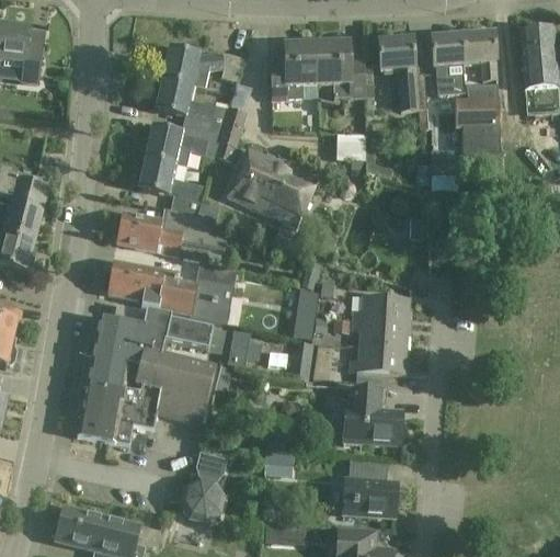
[(0,24),(0,74),(3,75),(6,61),(25,64),(23,81),(38,83),(42,50),(27,49),(30,29),(0,24)]
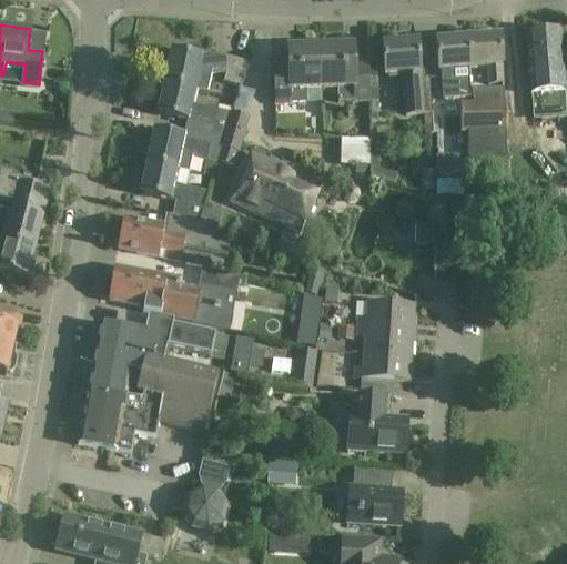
[(566,93),(563,29),(528,31),(534,118),(566,116),(566,93)]
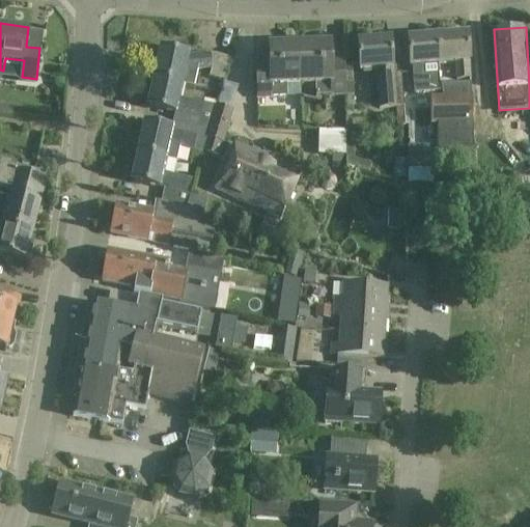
[(468,31),(438,33),(440,60),(455,59),(457,77),(471,76),(468,31)]
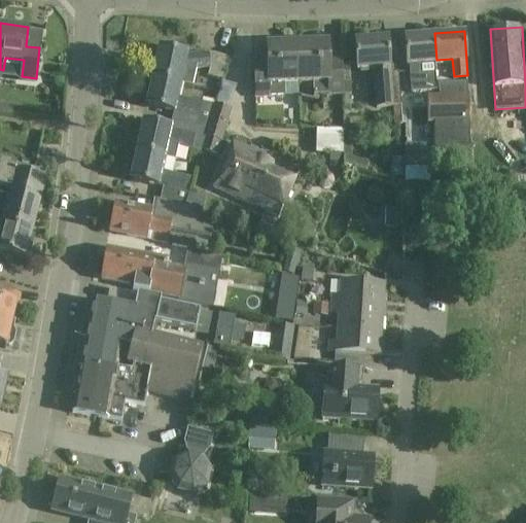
[(434,33),(406,35),(408,61),(411,61),(412,76),(413,90),(439,89),(436,60),(434,33)]
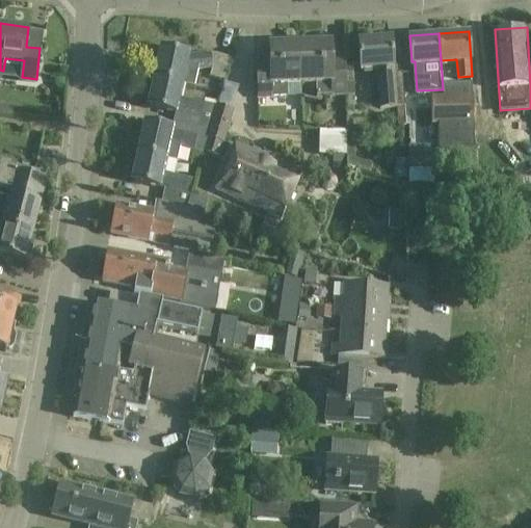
[(404,103),(404,93),(402,71),(394,72),(392,36),(359,38),(361,67),(378,64),(381,106),(398,105),(398,103),(404,103)]
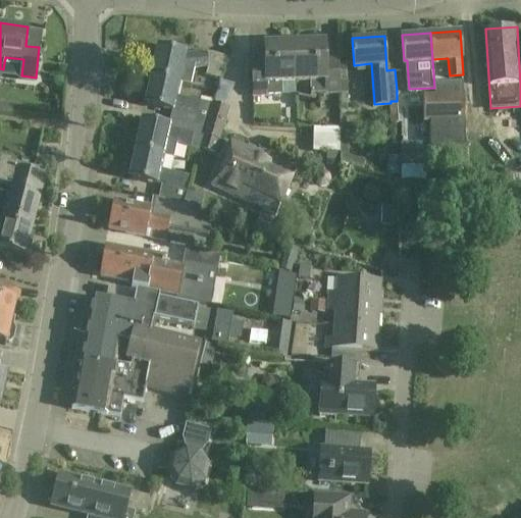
[(326,40),(295,41),(296,80),(311,79),(312,91),(341,91),(340,56),(326,56),(326,40)]
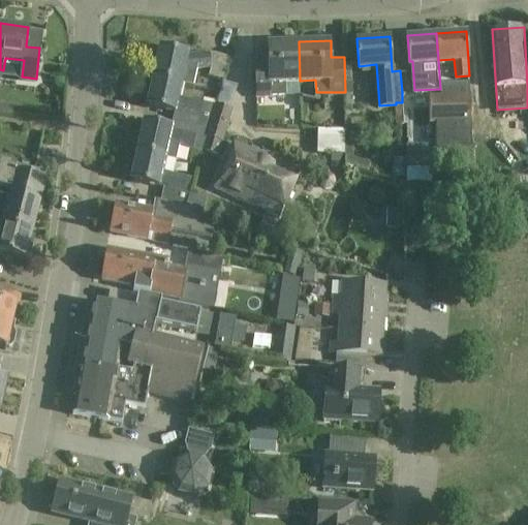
[(300,81),(299,41),(268,42),(269,59),(255,59),(256,94),(286,93),(286,81),(300,81)]
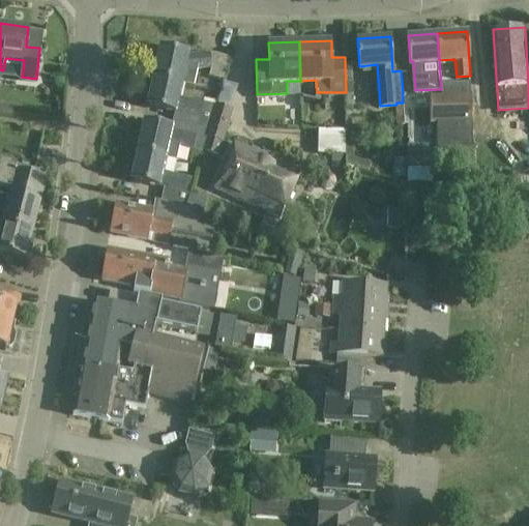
[(163,46),(156,75),(182,81),(195,83),(198,67),(212,66),(210,72),(225,76),(231,55),(219,51),(212,50),(192,52),(163,46)]
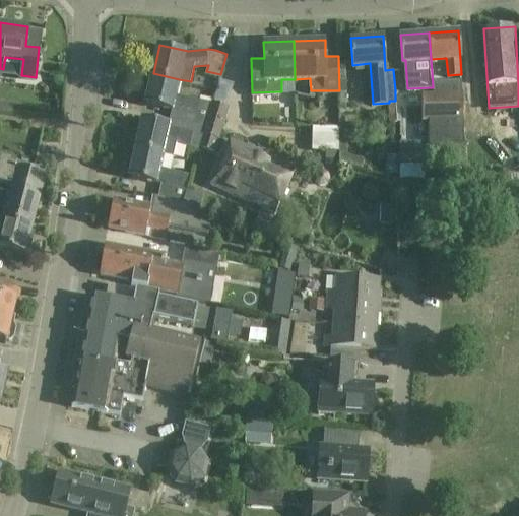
[(153,73),(146,102),(173,107),(179,109),(177,117),(205,124),(212,100),(176,92),(179,79),(153,73)]
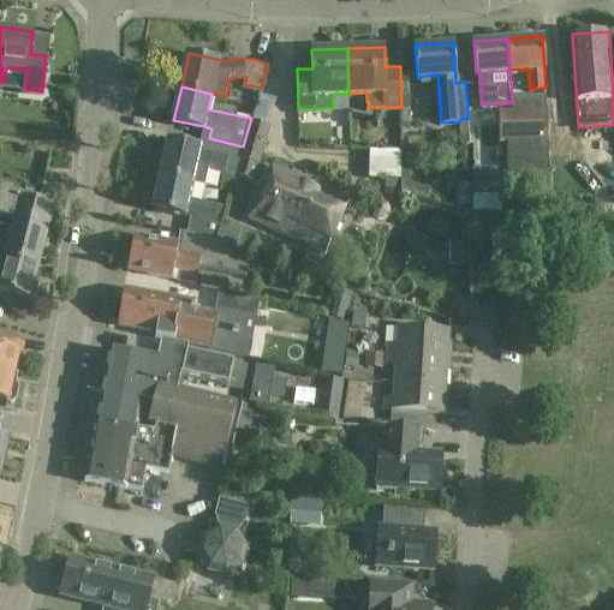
[(513,109),(547,107),(546,91),(512,93),(513,109)]
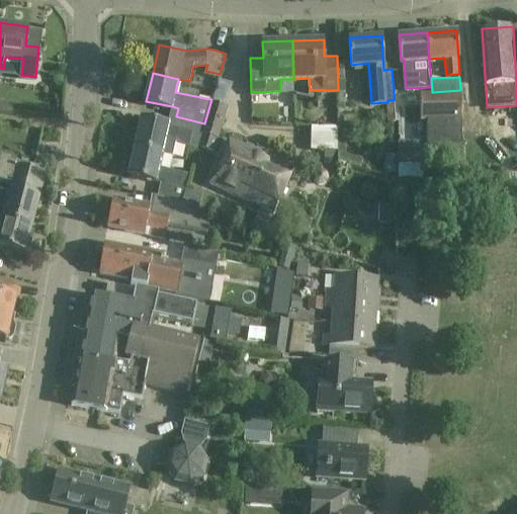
[(460,90),(432,92),(421,92),(422,118),(429,118),(430,162),(462,162),(460,90)]
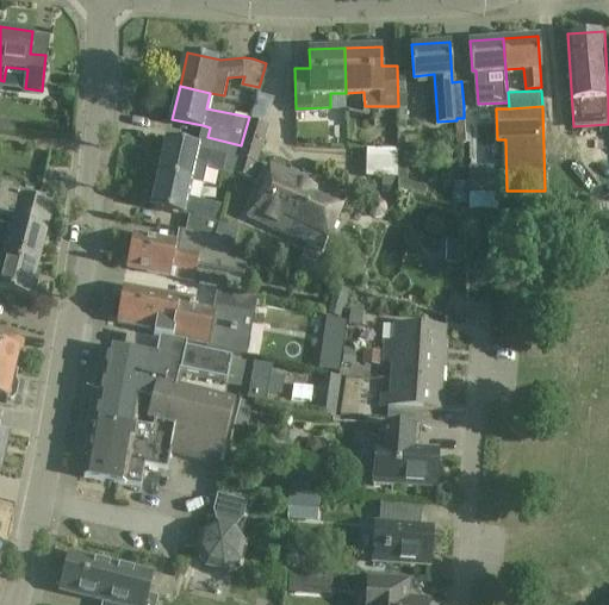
[(0,131),(12,132),(12,116),(0,116),(0,131)]
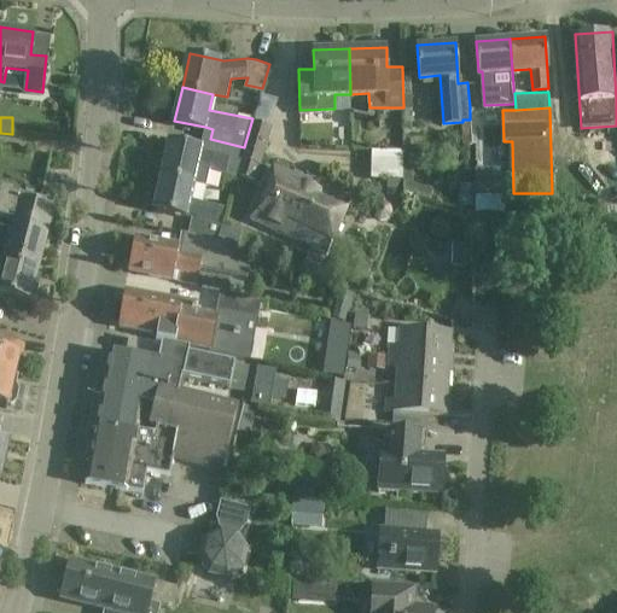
[(252,118),(244,147),(237,173),(256,177),(272,123),(252,118)]
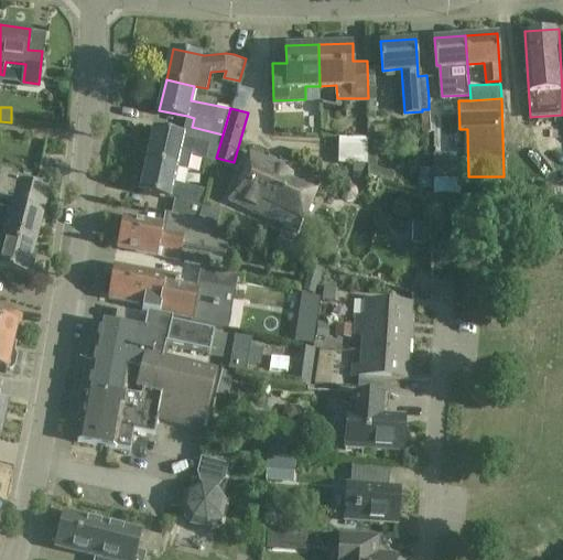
[(155,128),(148,158),(176,164),(188,168),(192,152),(216,158),(223,135),(192,127),(190,136),(155,128)]
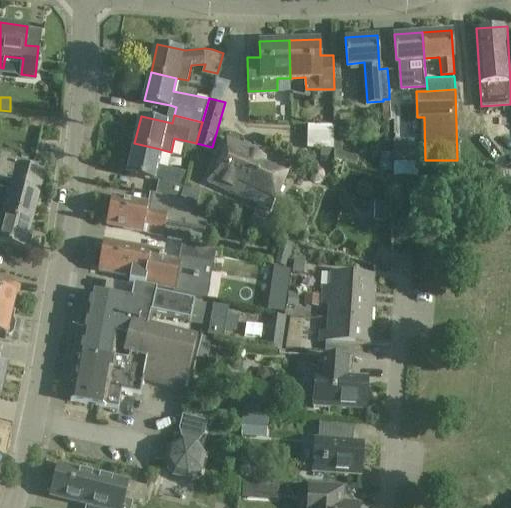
[(305,122),(305,144),(331,145),(332,123),(305,122)]
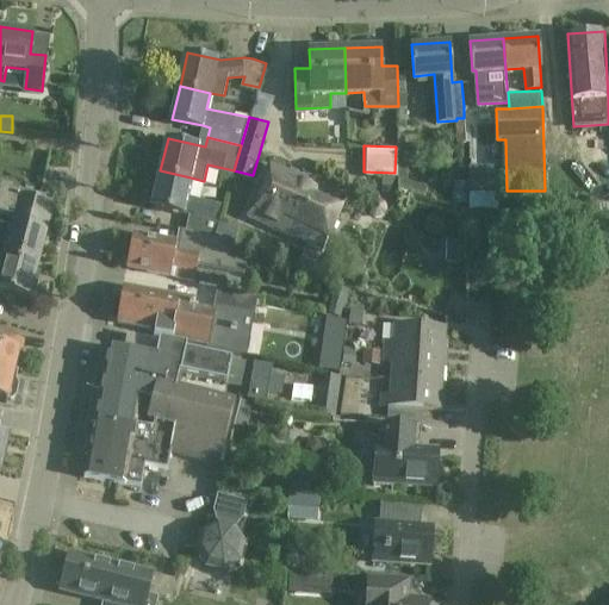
[(409,147),(398,147),(397,176),(397,188),(423,197),(427,185),(408,180),(409,147)]
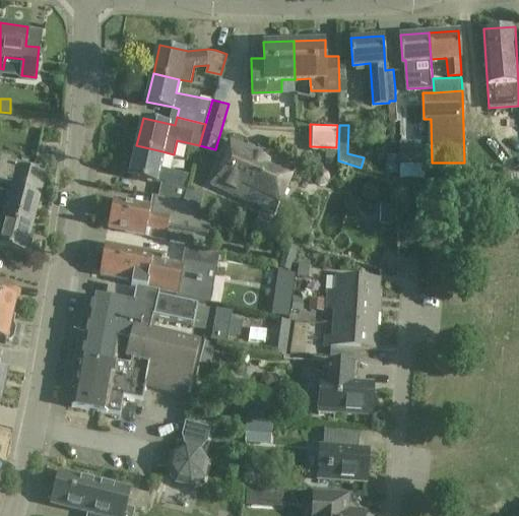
[(295,167),(230,137),(210,182),(275,211),(295,167)]
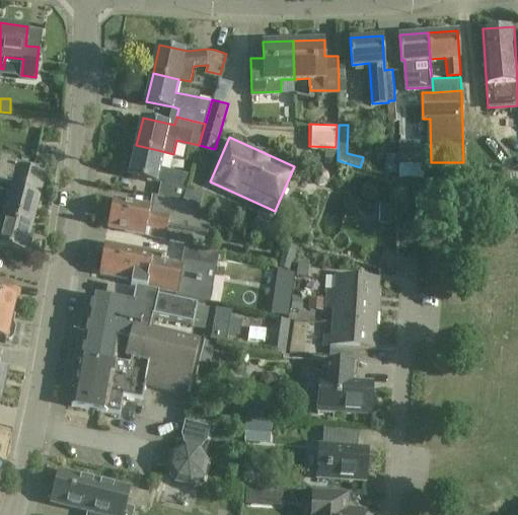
[(161,179),(159,194),(182,199),(191,172),(159,165),(162,151),(136,145),(130,173),(156,179),(156,178),(161,179)]
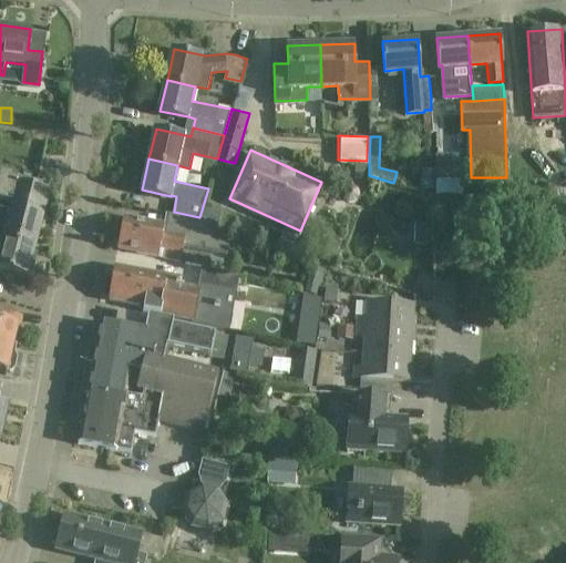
[(3,171),(1,176),(0,181),(0,192),(12,195),(11,200),(45,207),(51,190),(42,187),(43,180),(3,171)]
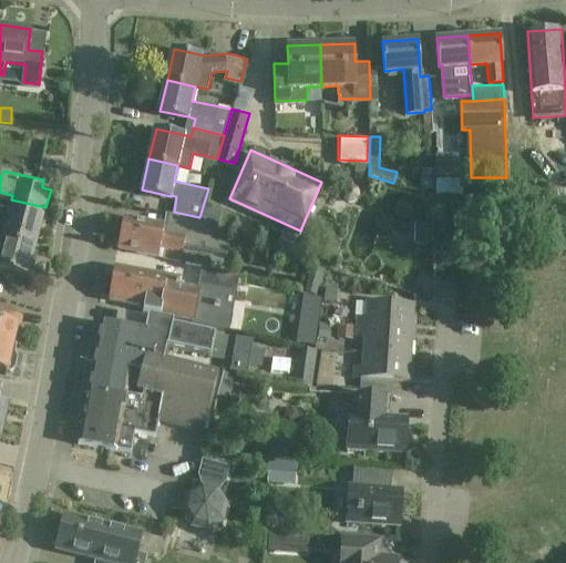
[(2,237),(35,246),(45,207),(11,200),(12,195),(0,192),(0,181),(1,176),(0,175),(0,204),(9,206),(2,237)]
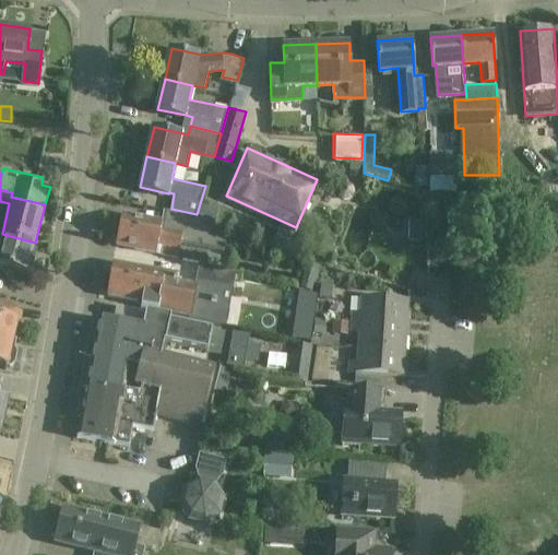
[(557,196),(542,197),(543,226),(557,224),(557,196)]
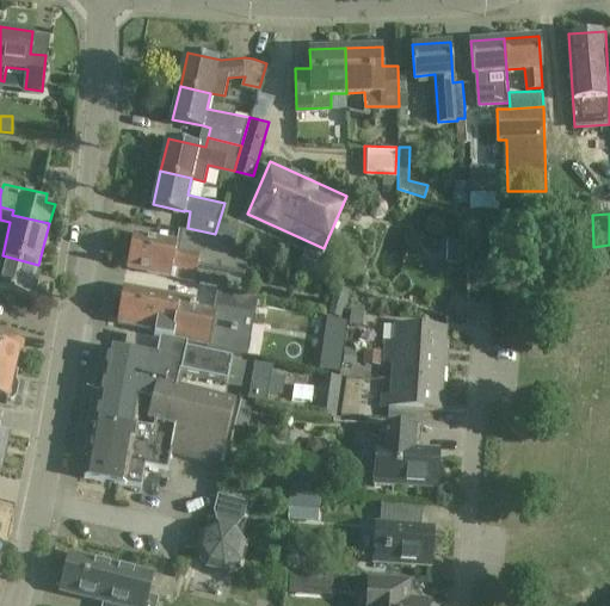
[(217,240),(230,241),(234,222),(220,220),(217,240)]
